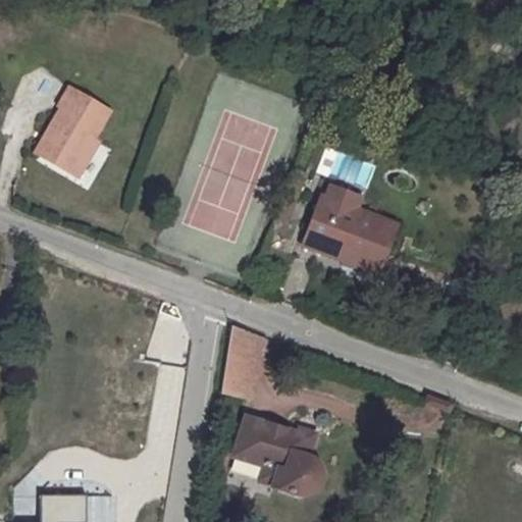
[(94,138),(110,109),(70,86),(59,104),(62,106),(35,152),(72,173),(94,138)]
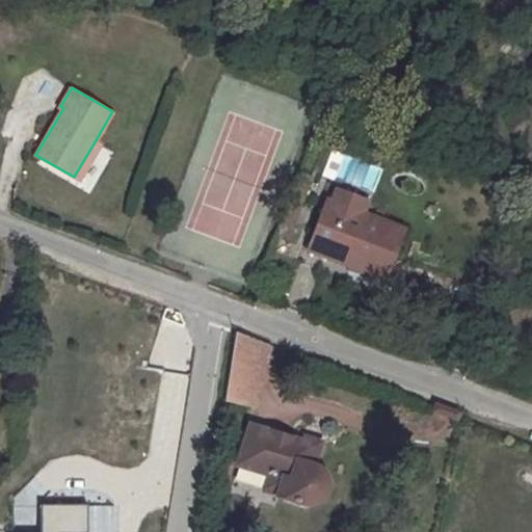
[(96,140),(74,177),(78,180),(100,143),(96,140)]
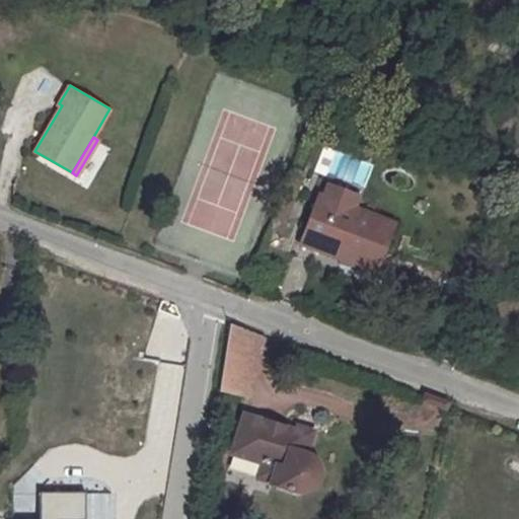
[(318,197),(301,243),(334,256),(347,208),(318,197)]
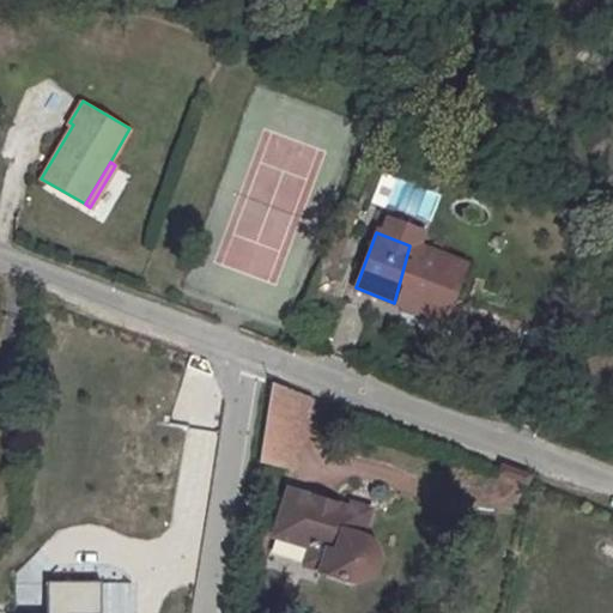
[(410,246),(394,303),(447,325),(467,268),(410,246)]
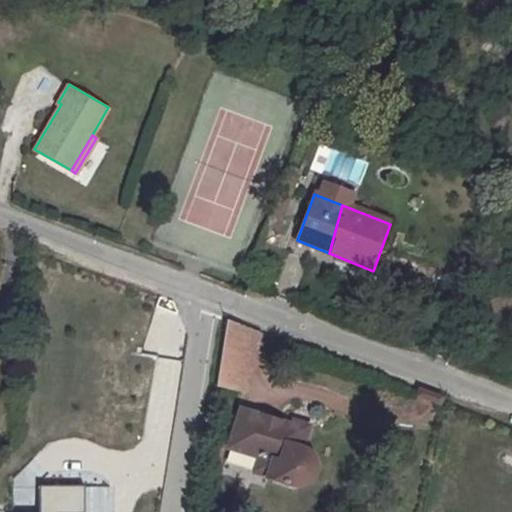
[(305,440),(291,436),(295,427),(242,411),(230,449),(260,457),(274,461),(269,477),(283,481),(282,484),(292,487),(293,485),(300,486),(306,484),(311,480),(313,477),(315,470),(315,466),(313,459),(311,457),(308,454),(302,450),(305,440)]
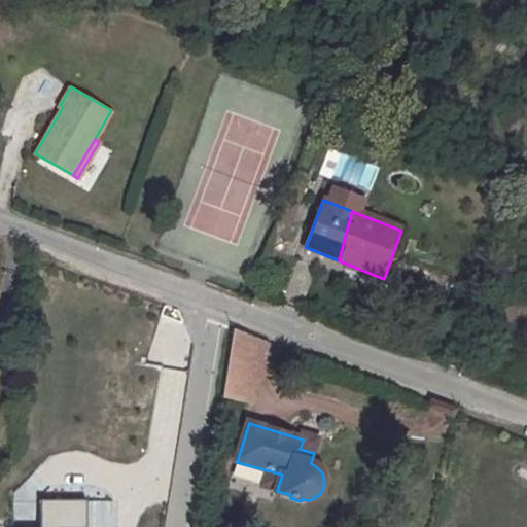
[(304,440),(300,449),(314,453),(318,440),(305,435),(304,440)]
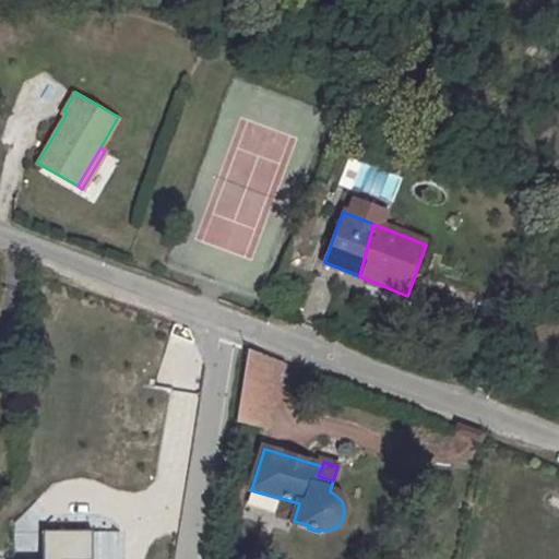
[(284,499),(278,515),(294,521),(299,503),(284,499)]
